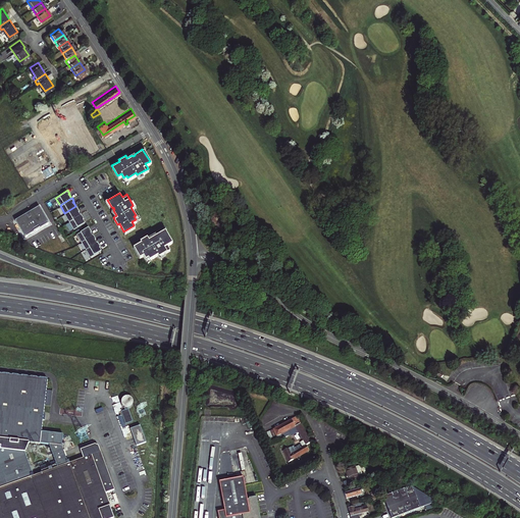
[(39,204),(15,218),(26,235),(49,220),(39,204)]
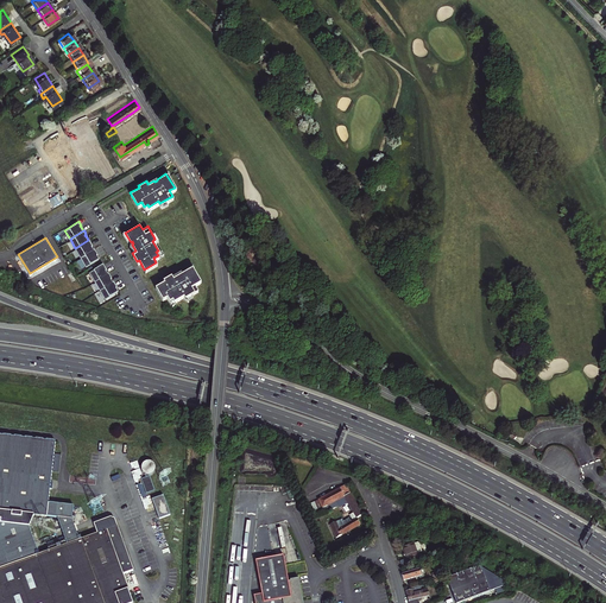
[(80,256),(94,248),(92,245),(90,245),(90,243),(92,242),(89,239),(88,240),(75,248),(80,256)]
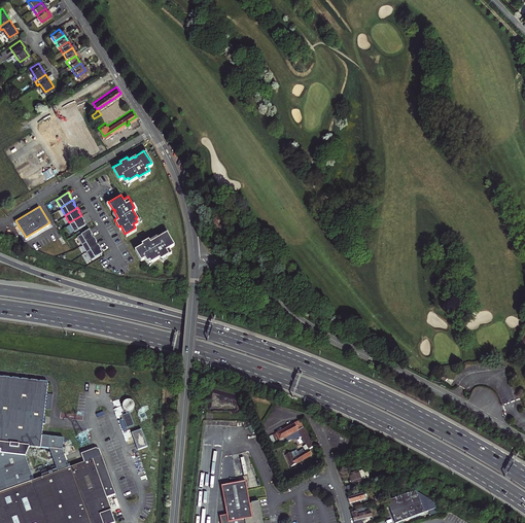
[(69,222),(74,231),(85,223),(83,219),(83,220),(82,219),(83,218),(81,215),(69,222)]
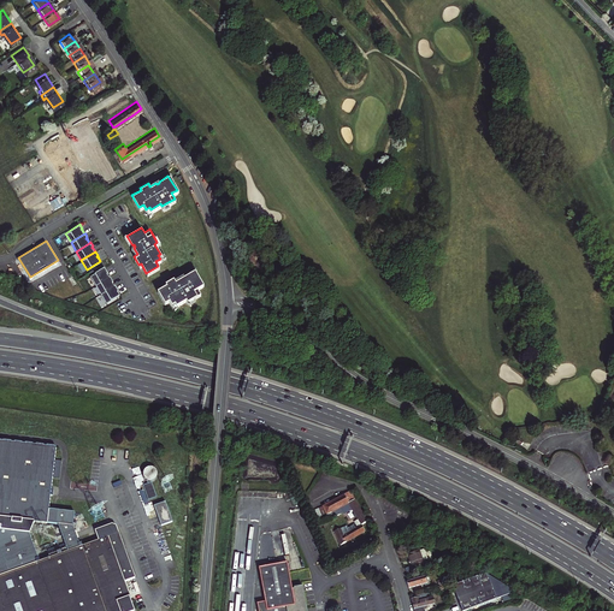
[(95,284),(108,276),(106,271),(106,272),(105,271),(106,270),(104,266),(89,274),(88,276),(93,285),(95,284)]
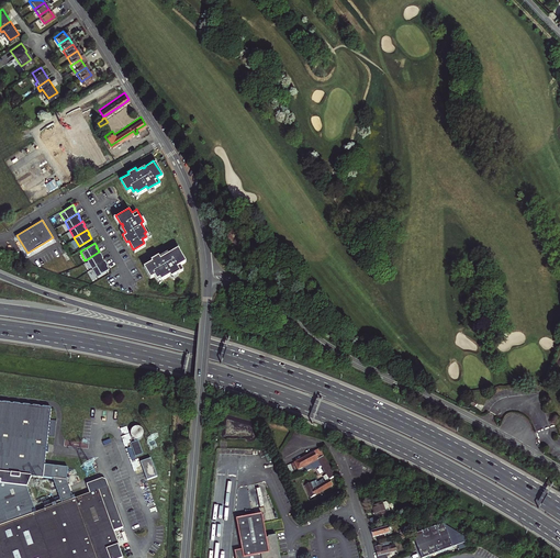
[(150,259),(142,264),(148,275),(153,272),(155,277),(158,275),(159,277),(168,272),(169,274),(181,267),(179,261),(183,259),(175,246),(167,252),(167,253),(166,254),(165,254),(164,253),(158,256),(157,253),(149,257),(150,259)]
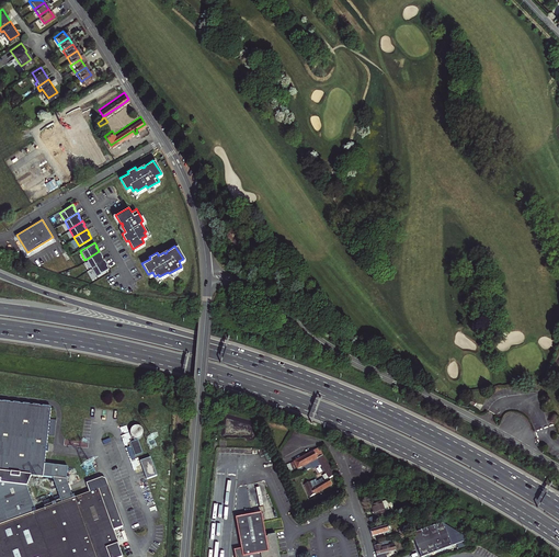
[(91,266),(104,259),(102,256),(101,254),(102,254),(100,250),(99,251),(87,259),(91,266)]
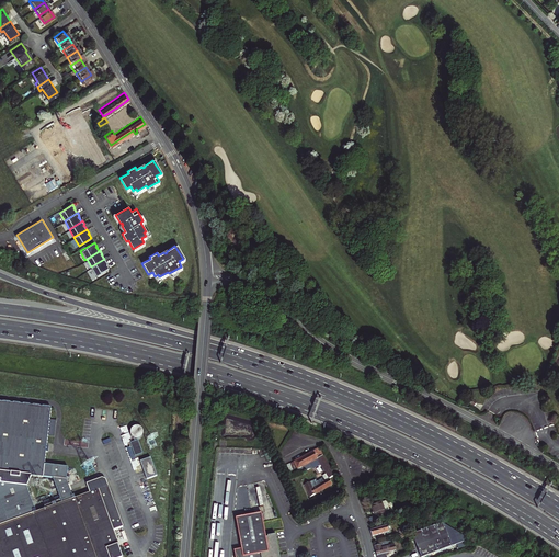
[(91,266),(97,275),(109,268),(106,264),(105,263),(106,262),(104,259),(91,266)]
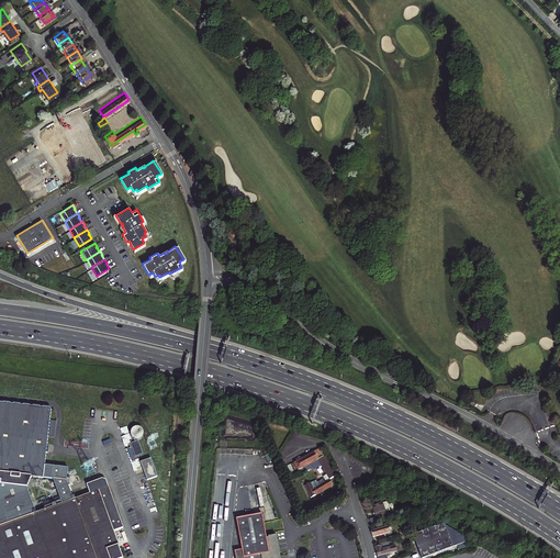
[(468,399),(473,403),(477,399),(471,394),(468,399)]
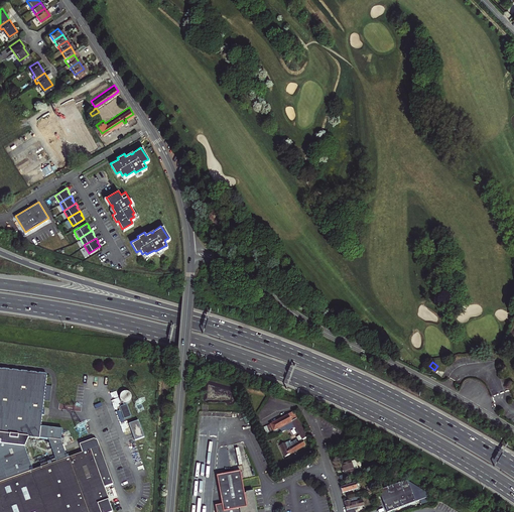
[(42,371),(0,366),(0,477),(31,468),(23,443),(27,433),(47,436),(50,444),(58,440),(56,437),(57,425),(36,423),(42,371)]
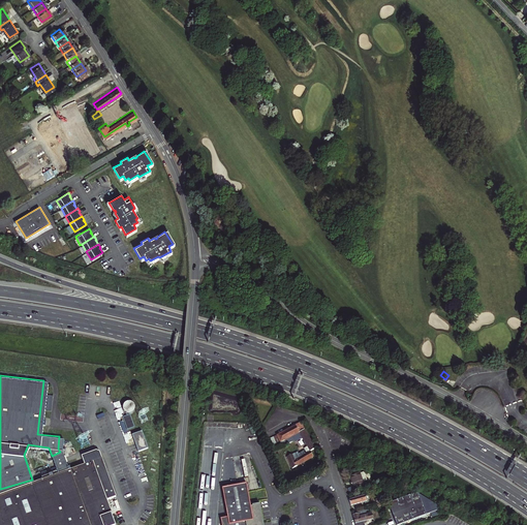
[(121,411),(125,424),(132,421),(127,408),(129,407),(130,406),(131,405),(132,404),(132,402),(131,400),(130,398),(129,397),(128,396),(127,396),(125,396),(124,396),(123,397),(122,397),(121,398),(120,399),(120,401),(120,402),(120,403),(121,404),(122,406),(123,406),(124,407),(125,409),(121,411)]
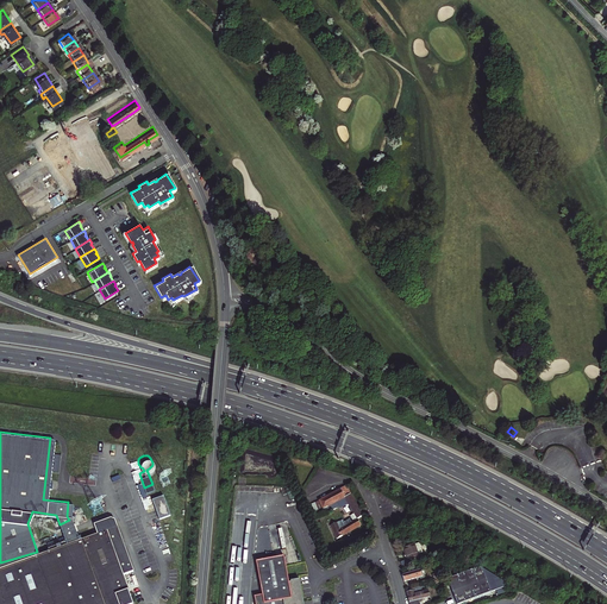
[(337,496),(338,498),(343,495),(355,514),(361,511),(343,482),(317,496),(321,508),(327,504),(326,502),(337,496)]
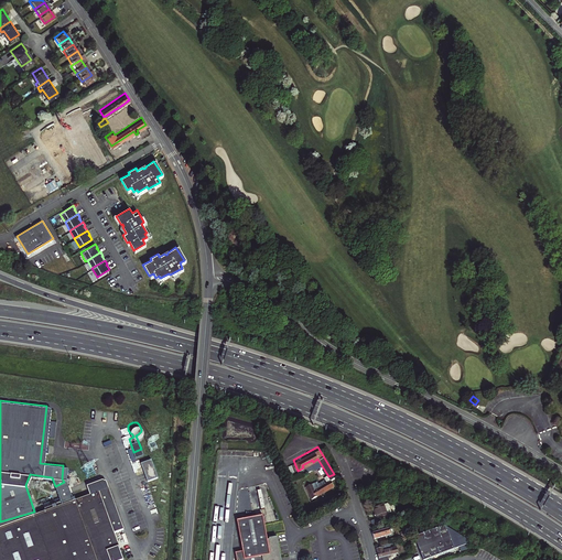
[(150,453),(139,458),(146,476),(157,472),(150,453)]
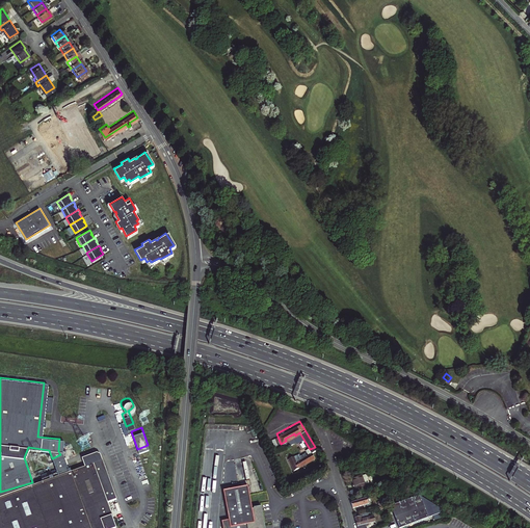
[(305,449),(288,458),(292,467),(313,454),(310,449),(307,451),(305,449)]
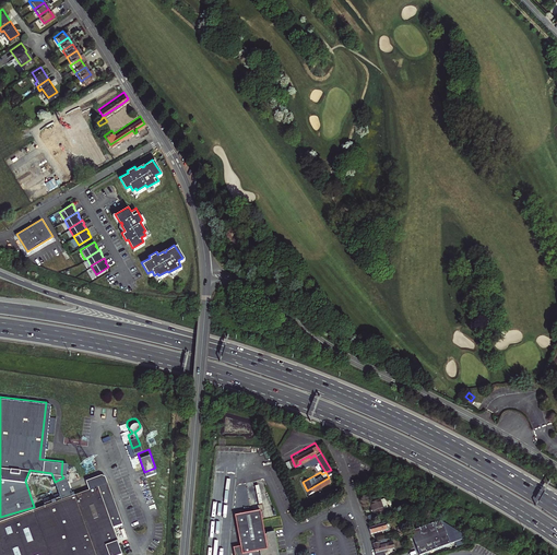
[(0,554),(122,554),(111,522),(96,482),(73,489),(72,486),(71,487),(63,477),(55,482),(60,497),(34,507),(0,517),(0,554)]
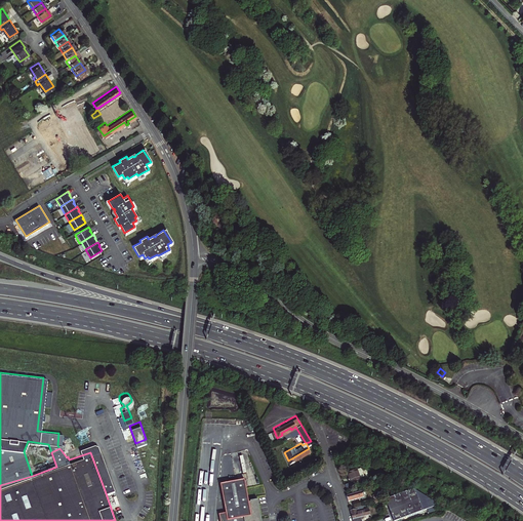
[(113,486),(99,448),(90,452),(105,490),(113,486)]
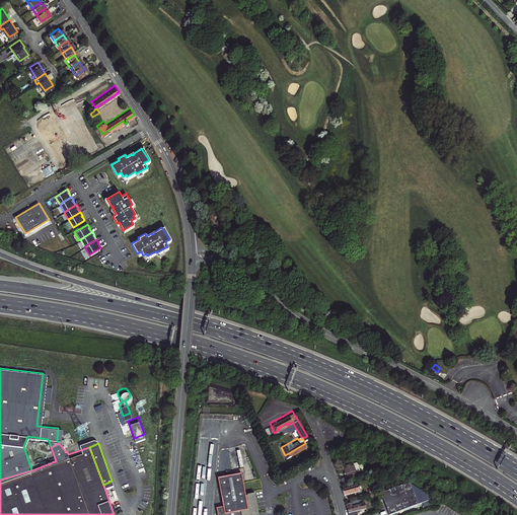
[(357,459),(342,464),(345,473),(346,476),(354,474),(353,470),(358,469),(357,465),(358,463),(357,459)]
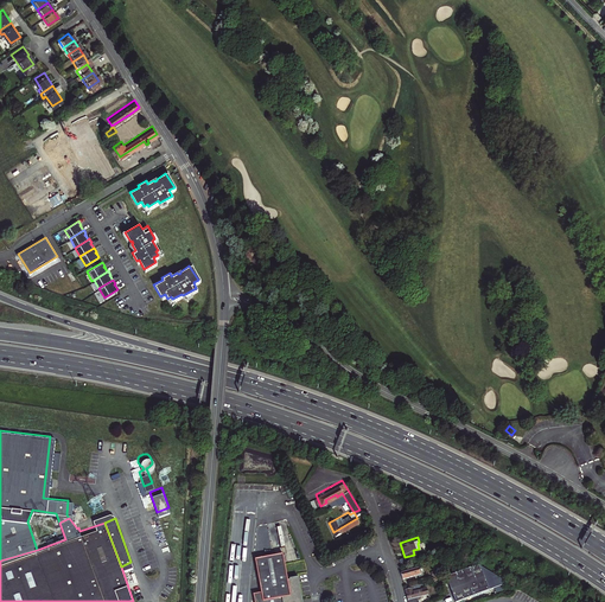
[(300,601),(298,575),(290,576),(290,577),(287,577),(282,551),(255,556),(260,589),(252,590),(253,601),(300,601)]
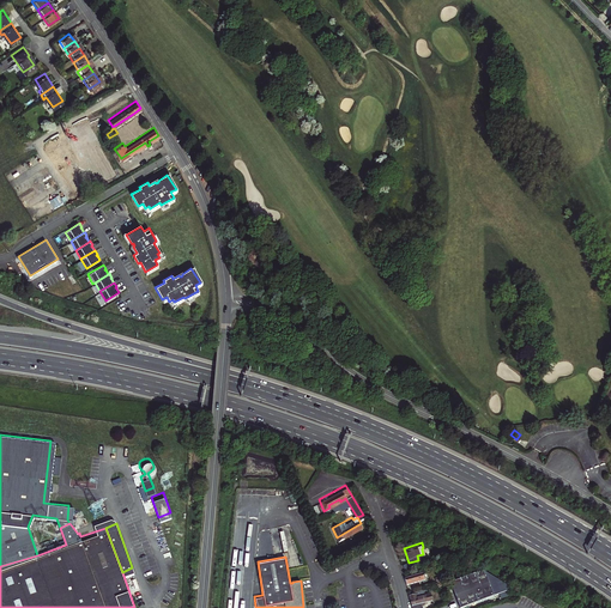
[(482,566),(448,579),(458,605),(496,589),(498,595),(507,590),(503,581),(490,587),(482,566)]
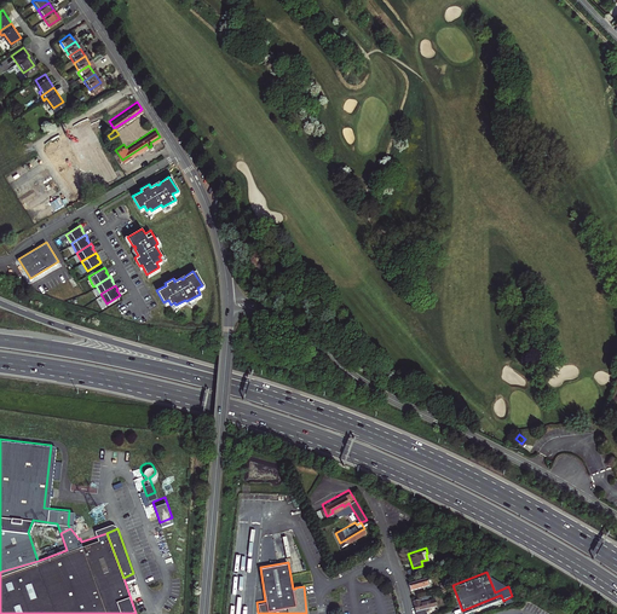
[(407,580),(408,586),(427,581),(425,574),(407,580)]
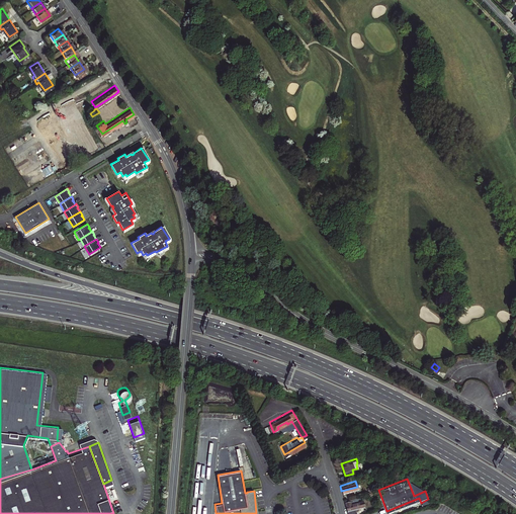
[(346,509),(355,506),(363,504),(362,499),(356,500),(355,495),(349,497),(349,499),(344,500),(346,509)]
